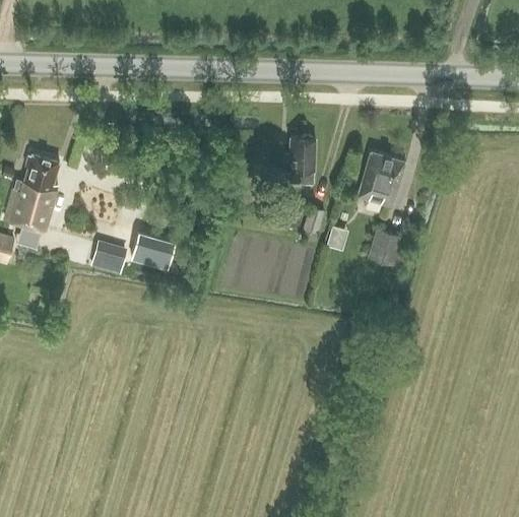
[(315,186),(316,140),(290,139),(289,185),(315,186)]
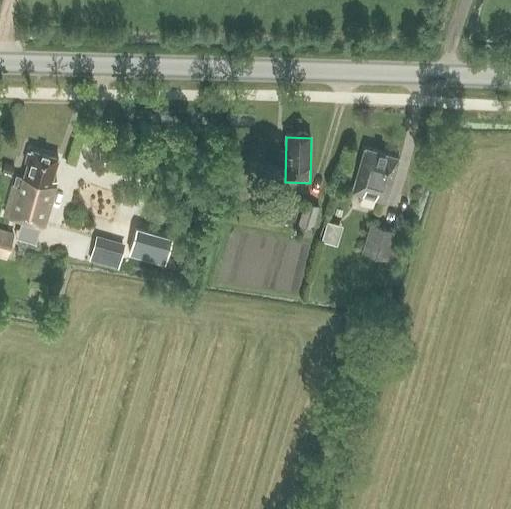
[(386,205),(400,160),(365,150),(352,195),(386,205)]
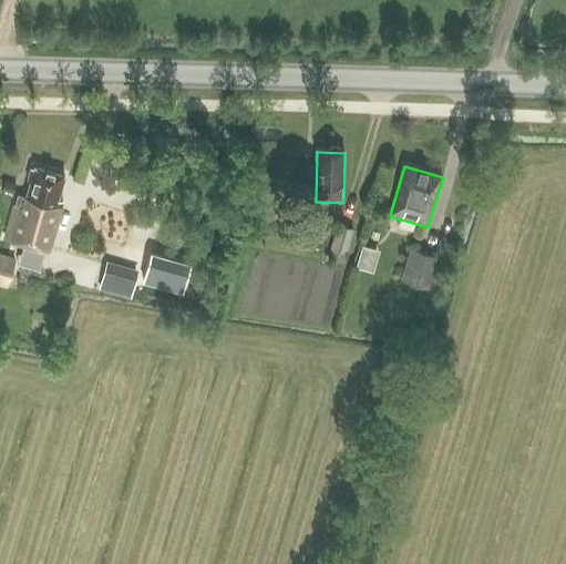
[(59,203),(65,178),(35,170),(27,201),(19,198),(6,242),(49,255),(63,205),(59,203)]
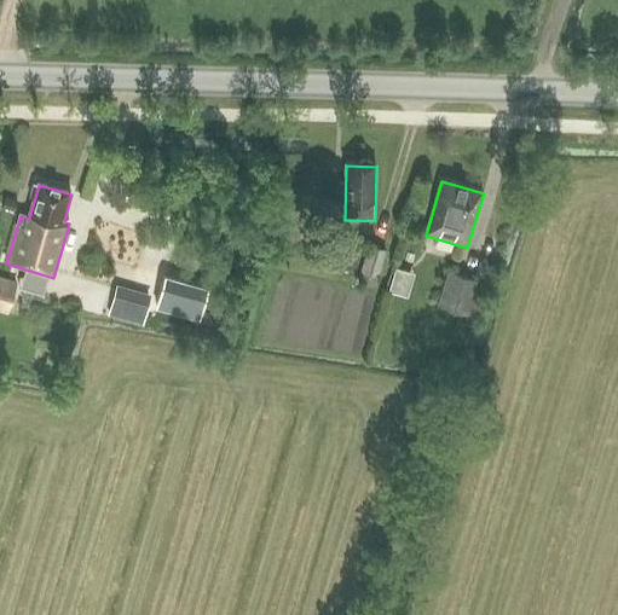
[(7,198),(4,210),(16,214),(18,202),(7,198)]
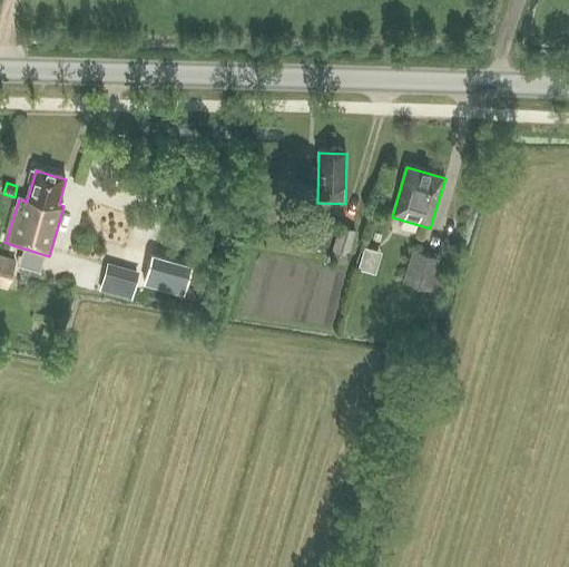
[(346,265),(356,233),(340,227),(330,260),(346,265)]
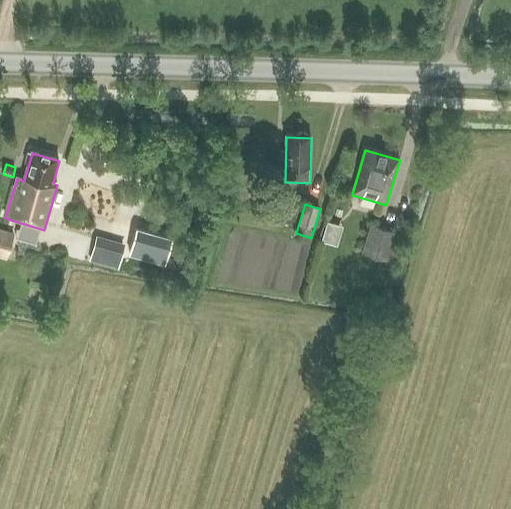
[(395,265),(403,237),(396,235),(396,234),(371,226),(362,255),(395,265)]
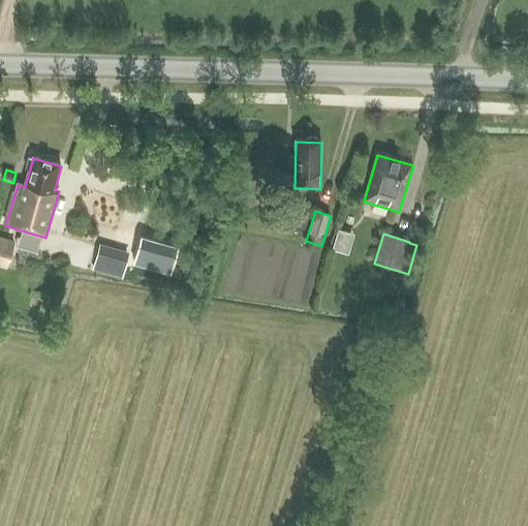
[(143,236),(135,264),(171,273),(178,245),(143,236)]
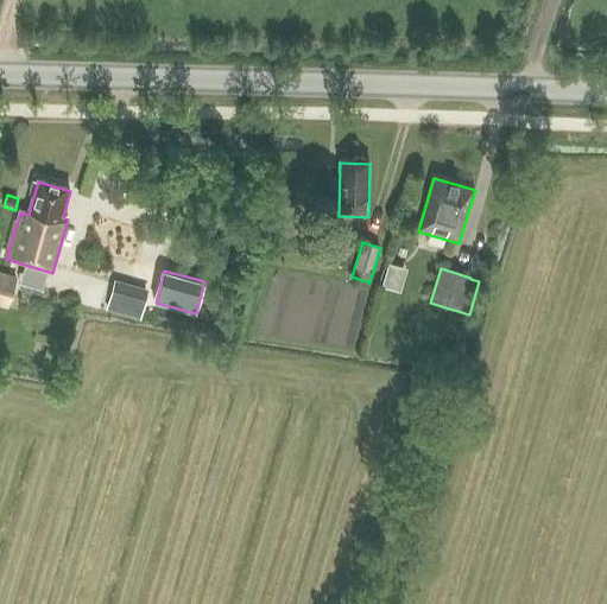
[(0,307),(8,311),(17,280),(0,274),(0,307)]
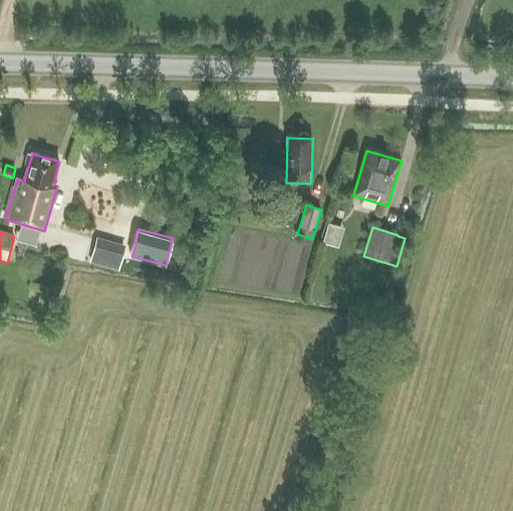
[(96,236),(89,261),(118,269),(124,244),(96,236)]
